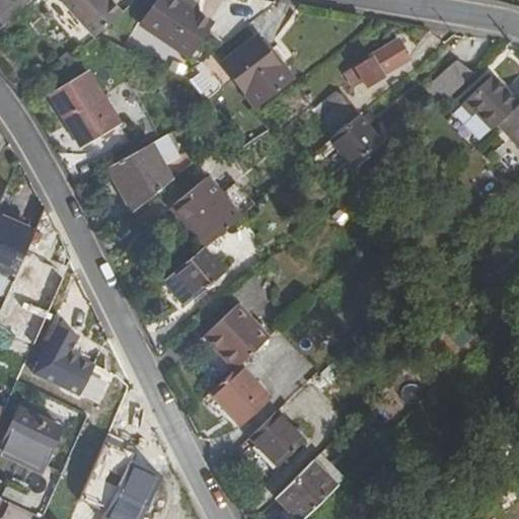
[(0,0),(0,18),(7,26),(34,0),(0,0)]
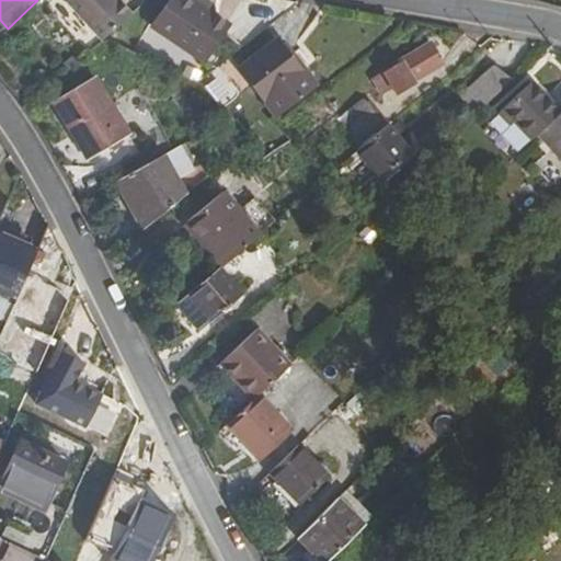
[(110,38),(136,13),(124,0),(69,0),(68,2),(106,42),(110,38)]
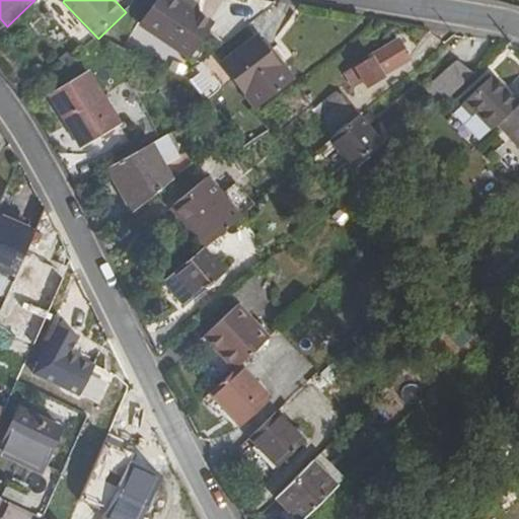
[(214,27),(172,0),(161,0),(144,26),(191,59),(214,27)]
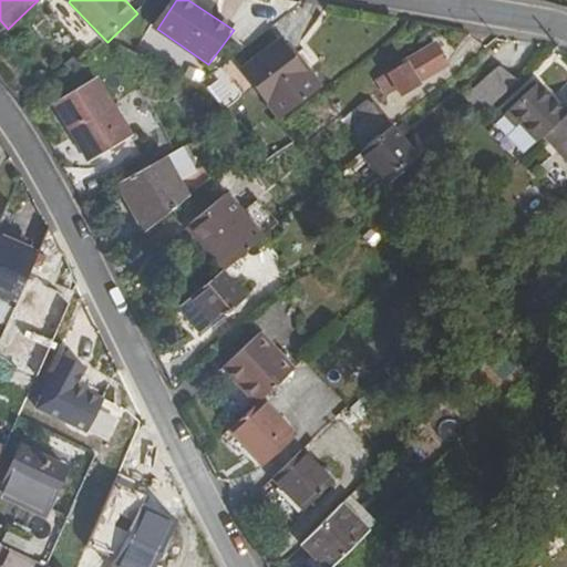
[(284,38),(245,68),(284,116),(321,84),(284,38)]
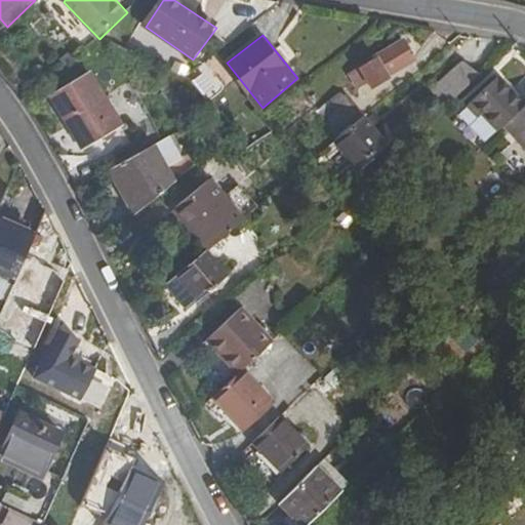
[(403,42),(365,62),(347,72),(354,85),(365,81),(367,86),(387,77),(385,75),(413,59),(403,42)]
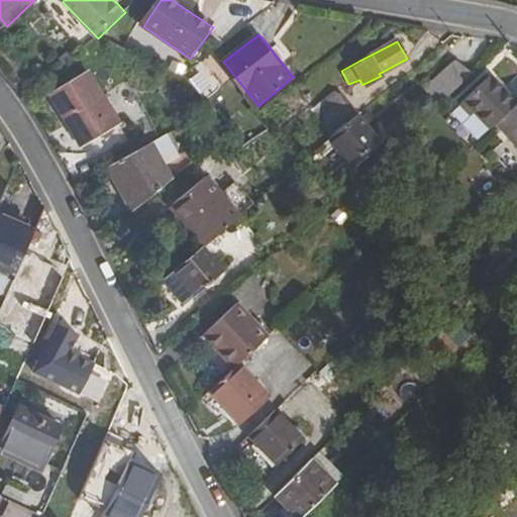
[(442,102),(474,74),(458,58),(427,86),(442,102)]
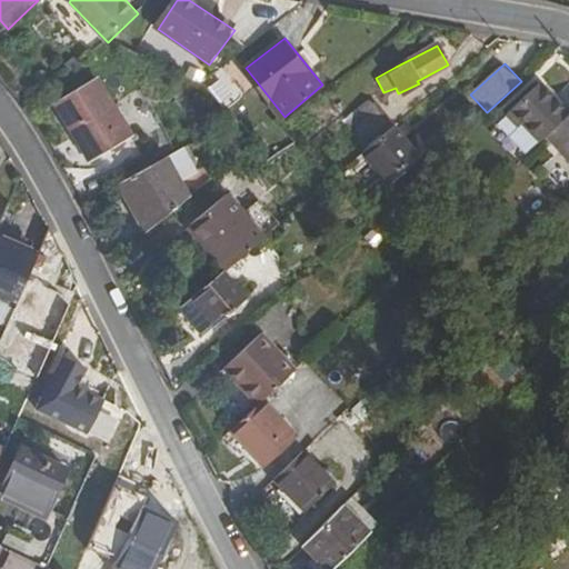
[(192,70),(189,79),(201,86),(206,77),(192,70)]
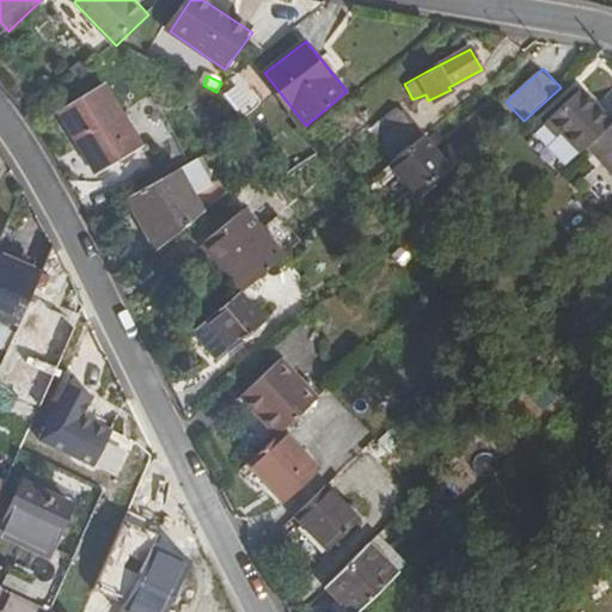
[(558,138),(577,159),(595,141),(611,126),(611,109),(591,85),(552,120),(563,133),(558,138)]
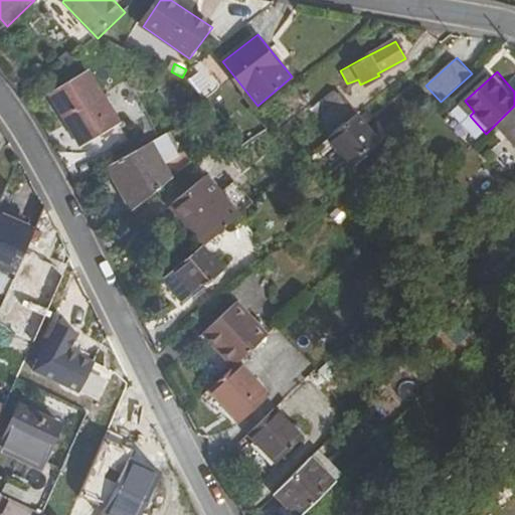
[(89,74),(51,97),(84,150),(121,127),(89,74)]
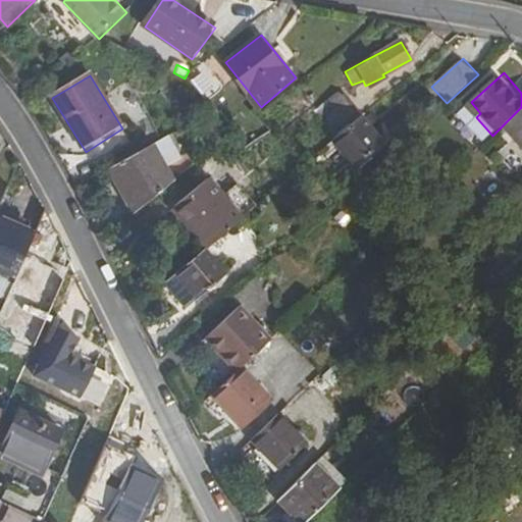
[(325,118),(349,100),(343,93),(320,112),(325,118)]
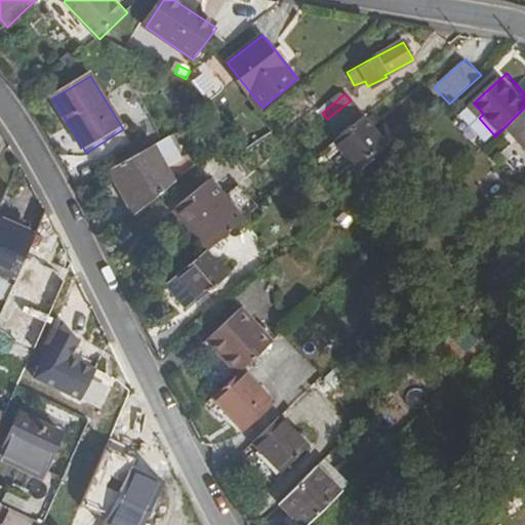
[(341,135),(364,117),(351,101),(327,119),(341,135)]
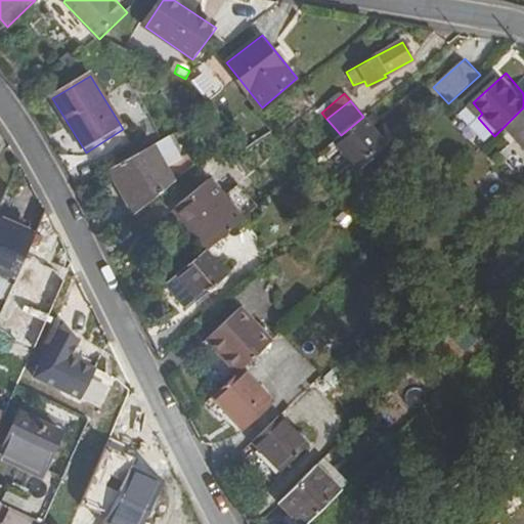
[(523,107),(510,121),(523,137),(523,107)]
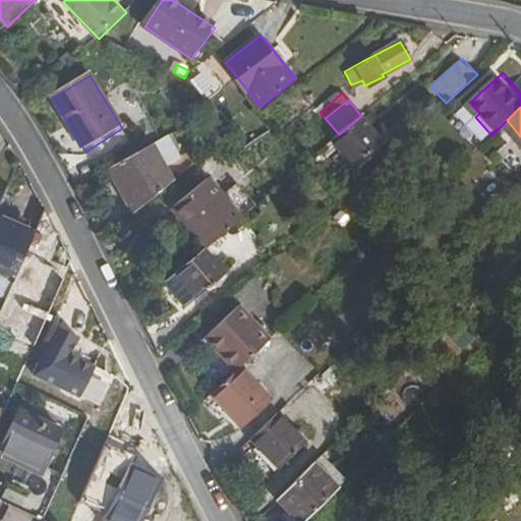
[(387,143),(363,115),(361,116),(339,134),(335,138),(359,167),(387,143)]
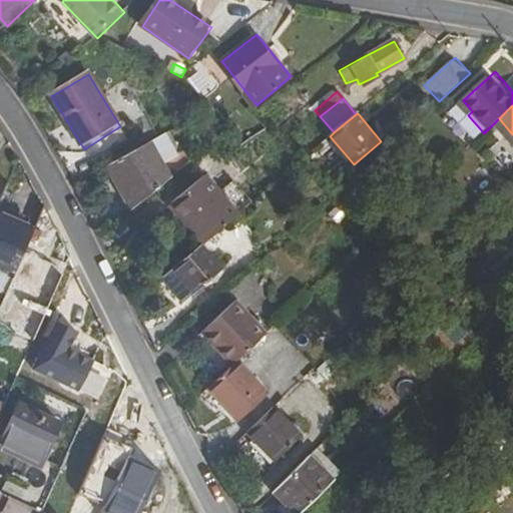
[(131,209),(171,177),(151,144),(109,169),(131,209)]
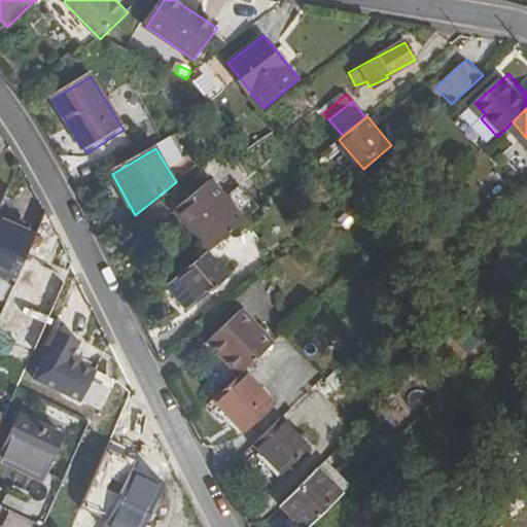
[(177,208),(178,210),(212,183),(210,181),(177,208)]
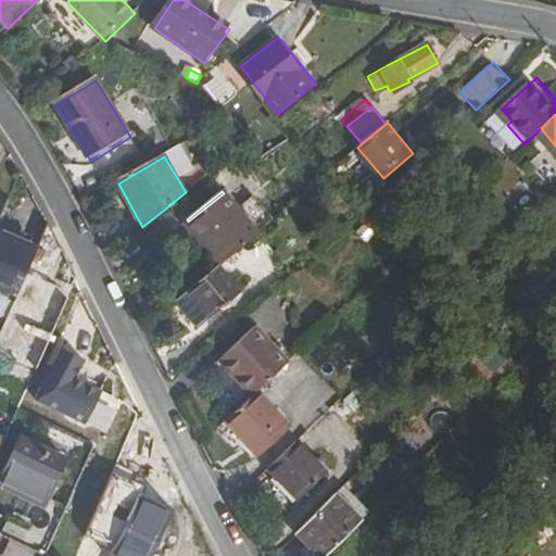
[(224,193),(188,222),(220,263),(257,232),(224,193)]
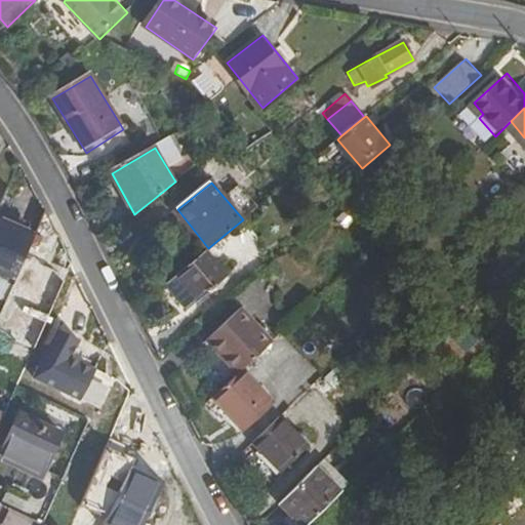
[(40,229),(0,211),(0,285),(13,291),(40,229)]
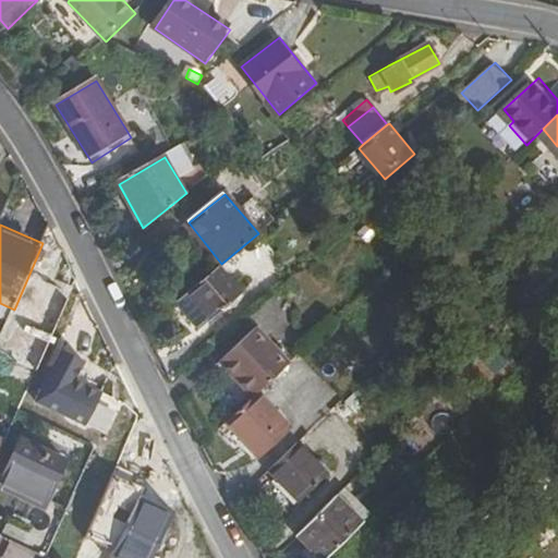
[(218,266),(189,291),(214,320),(243,293),(218,266)]
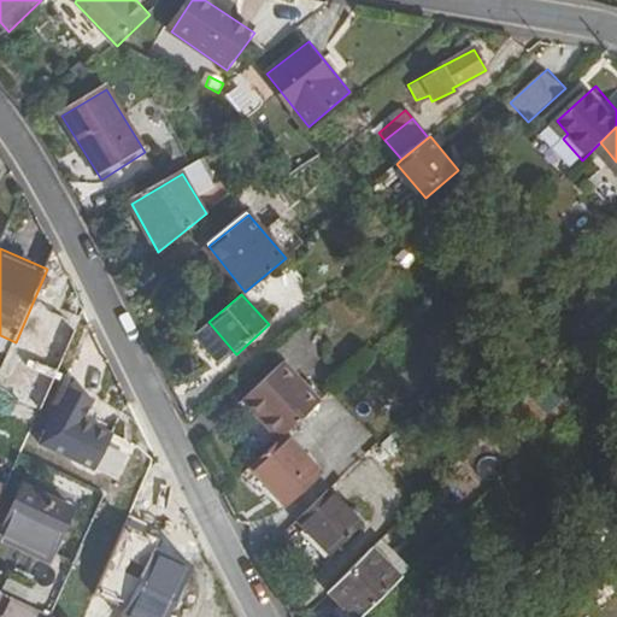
[(289,433),(323,401),(286,362),(275,371),(270,368),(262,375),(266,378),(245,399),(260,416),(266,411),(287,435),(289,433)]
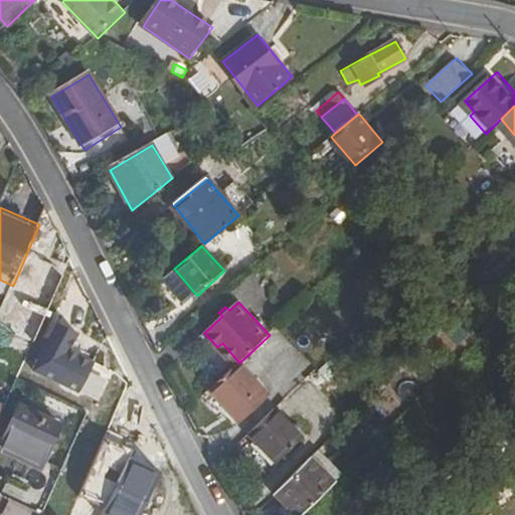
[(73,326),(58,319),(35,373),(80,392),(97,356),(66,343),(73,326)]
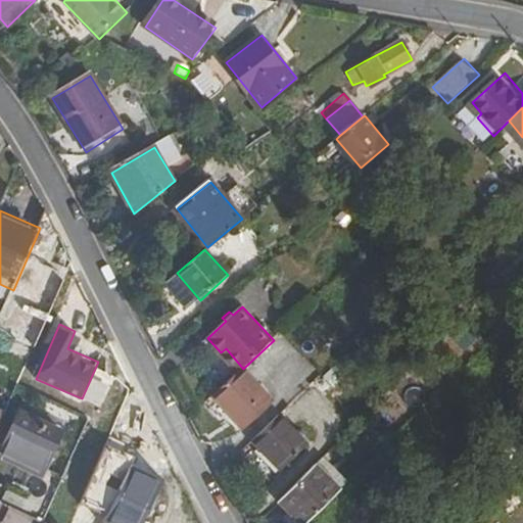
[(221,352),(239,373),(243,369),(226,348),(221,352)]
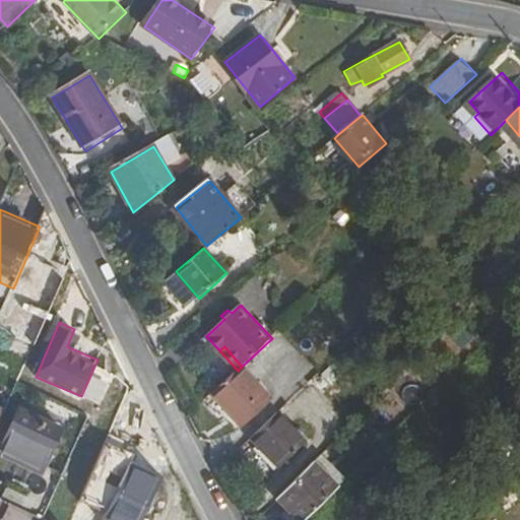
[(238,371),(213,394),(243,426),(274,397),(244,365),(242,367),(238,371)]
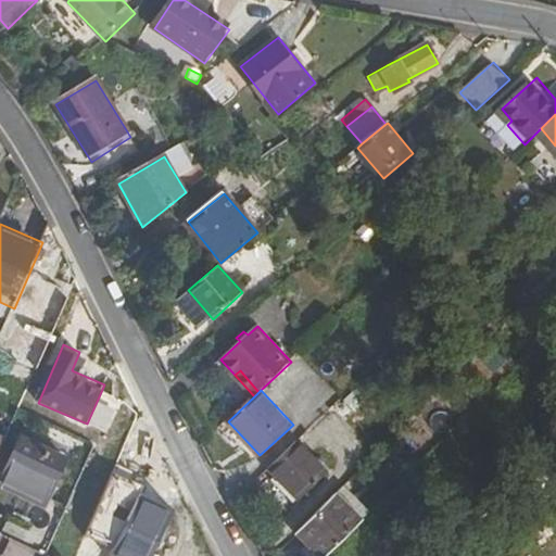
[(412,454),(420,462),(440,442),(425,426),(405,446),(412,454)]
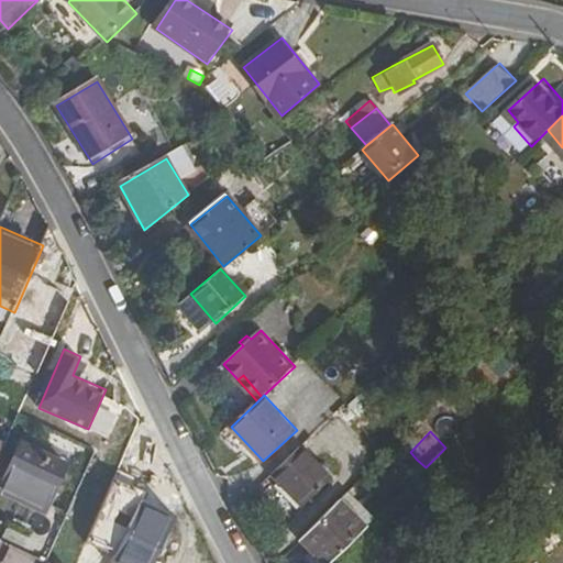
[(300,445),(269,474),(301,506),(330,477),(300,445)]
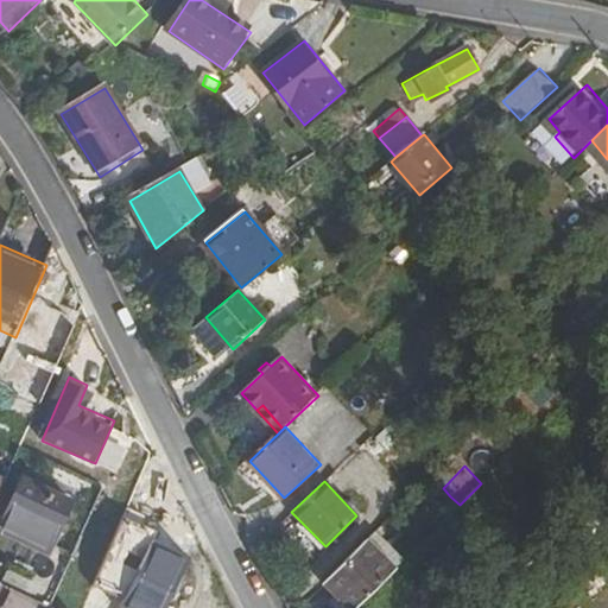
[(25,536),(52,548),(71,505),(23,482),(1,530),(19,538),(17,545),(19,545),(25,536)]
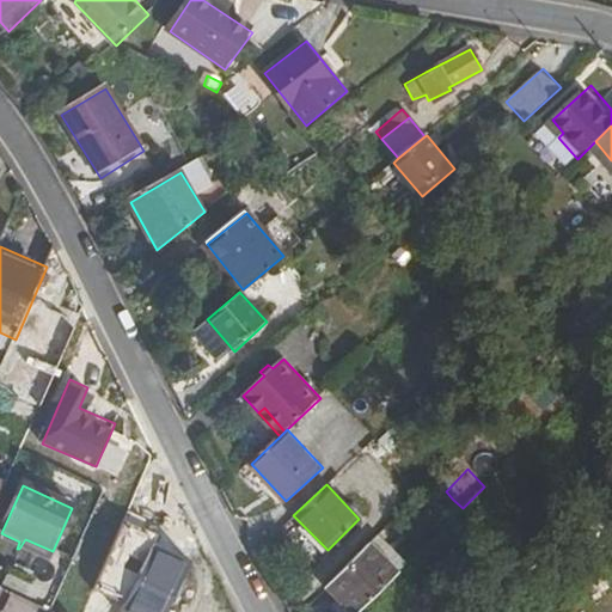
[(450,521),(463,508),(453,500),(440,513),(450,521)]
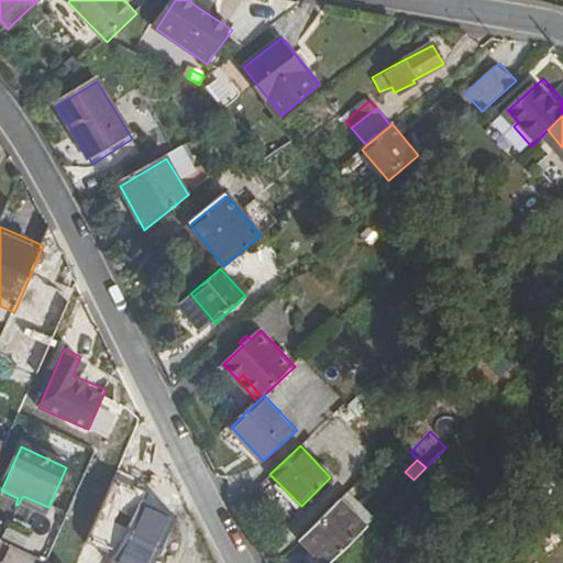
[(18,498),(1,490),(0,494),(0,496),(15,505),(18,498)]
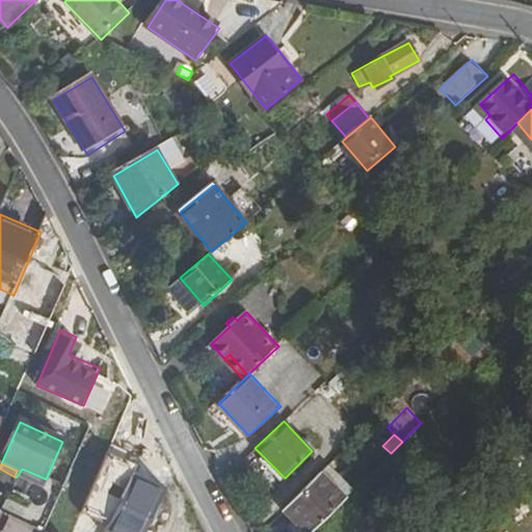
[(42,488),(46,479),(22,469),(17,477),(42,488)]
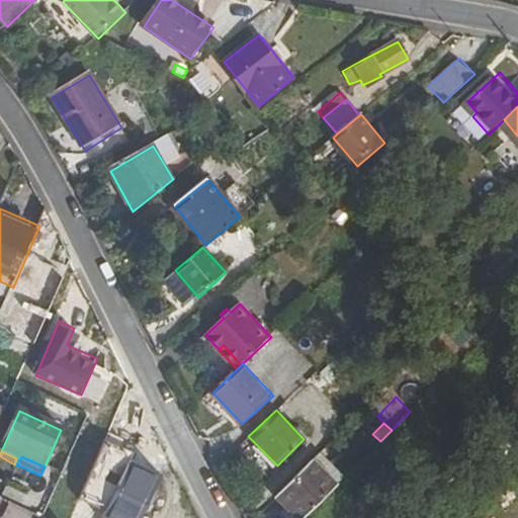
[(272,503),(287,517),(307,517),(333,493),(308,466),(272,503)]
